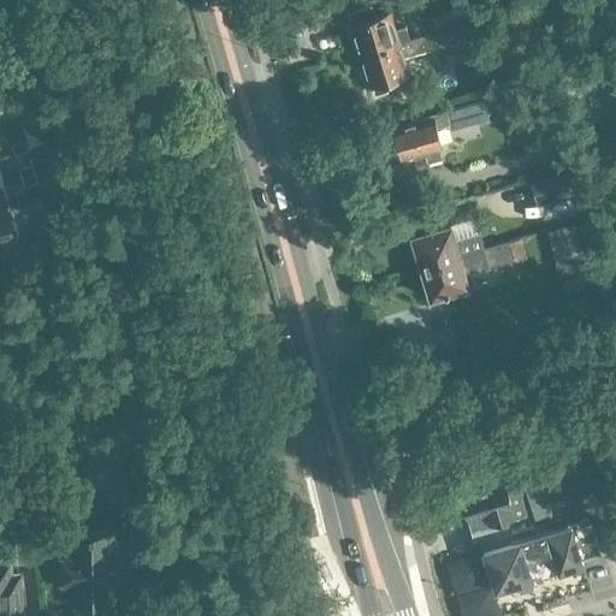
[(359,58),(409,41),(409,40),(406,27),(395,29),(390,12),(374,17),(372,7),(350,13),(354,23),(351,23),(353,25),(348,28),(353,41),(356,41),(357,45),(354,45),(359,58)]
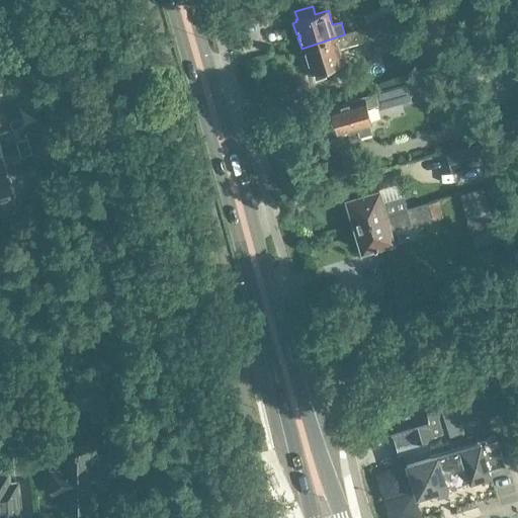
[(350,18),(354,31),(380,24),(375,11),(364,14),(350,18)]
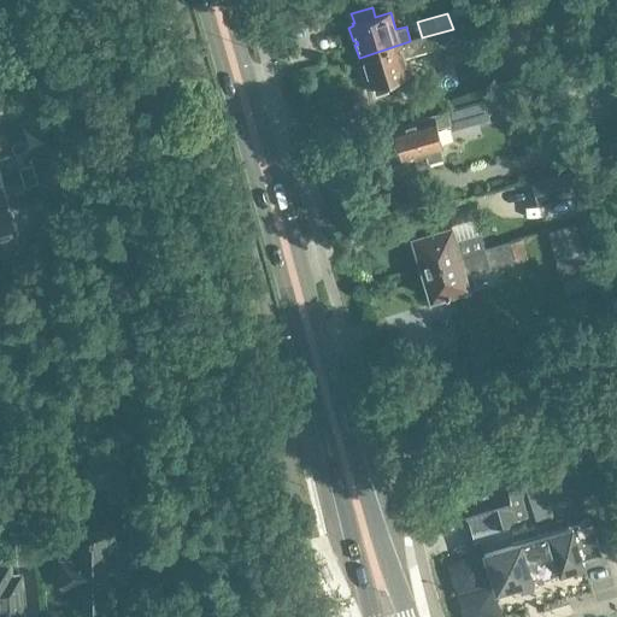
[(413,40),(410,41),(359,58),(360,65),(364,64),(365,69),(362,72),(365,80),(369,81),(370,84),(372,84),(375,93),(388,90),(385,81),(409,74),(404,57),(474,36),(470,24),(453,29),(422,37),(413,40)]
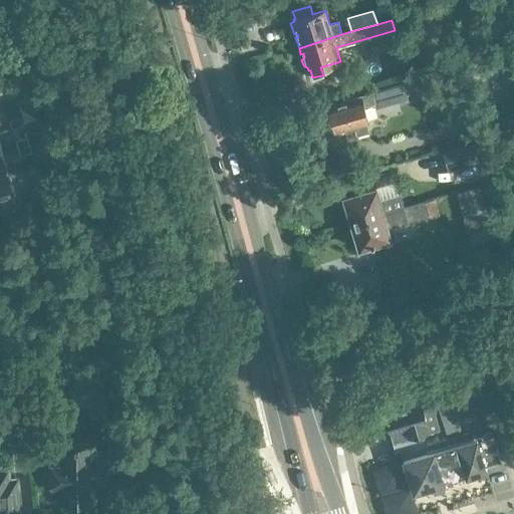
[(347,101),(328,107),(331,119),(329,121),(330,126),(334,127),(335,131),(355,127),(357,135),(367,132),(365,123),(368,122),(363,106),(374,103),(375,106),(399,100),(395,85),(346,99),(347,101)]
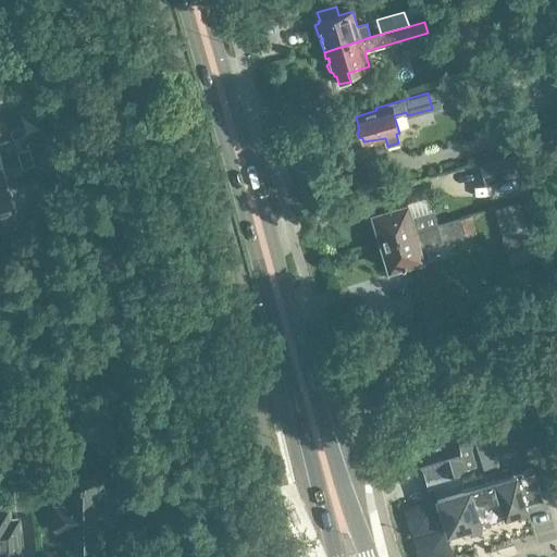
[(11,131),(13,139),(26,135),(24,127),(11,131)]
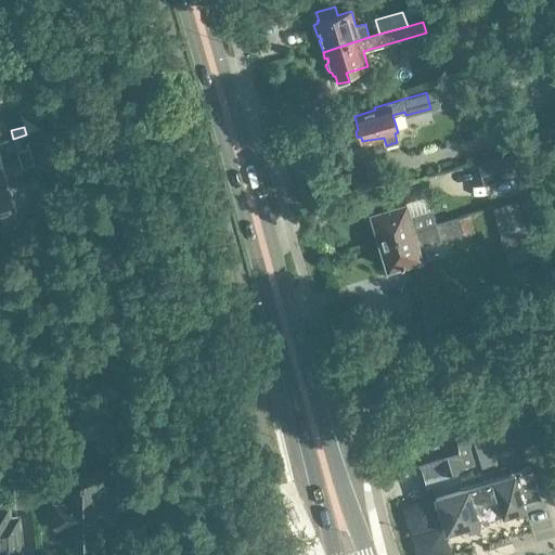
[(30,147),(17,152),(20,159),(33,156),(30,147)]
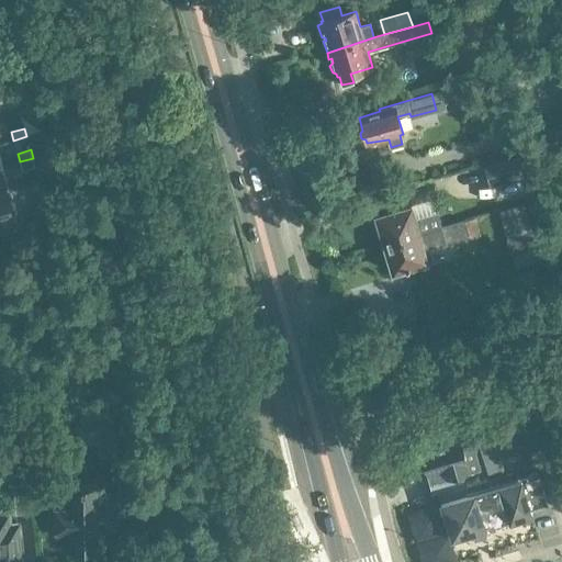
[(33,158),(20,161),(22,170),(35,167),(33,158)]
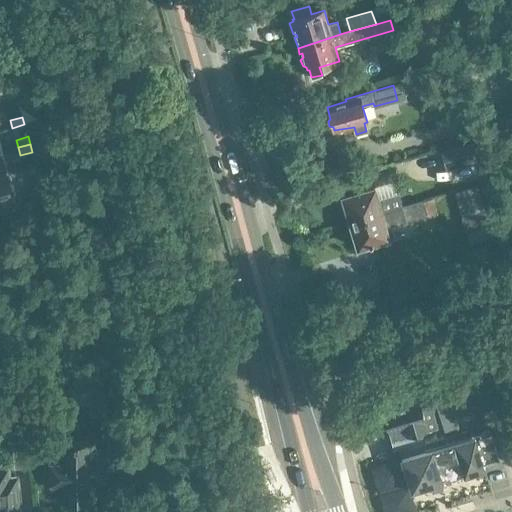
[(452,187),(475,180),(465,145),(442,152),(452,187)]
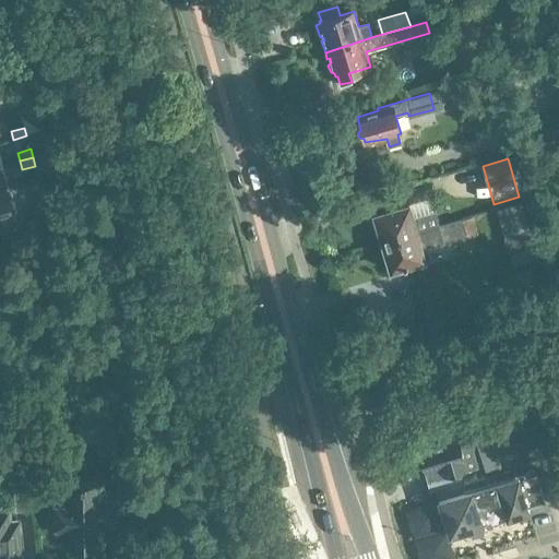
[(9,188),(0,190),(0,232),(19,227),(14,214),(18,213),(9,188)]
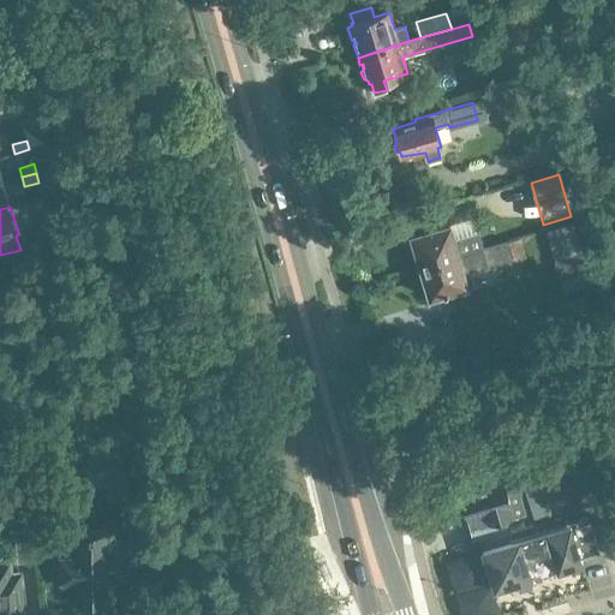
[(416,252),(421,268),(459,257),(483,250),(484,249),(484,246),(479,232),(477,233),(453,239),(449,225),(425,232),(419,224),(412,226),(413,236),(411,237),(412,240),(408,242),(412,254),(416,252)]
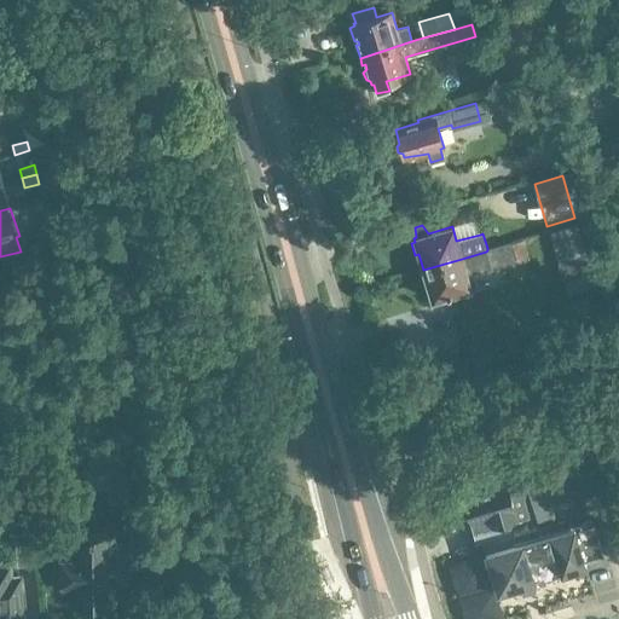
[(487,250),(486,252),(491,268),(516,260),(510,241),(487,250)]
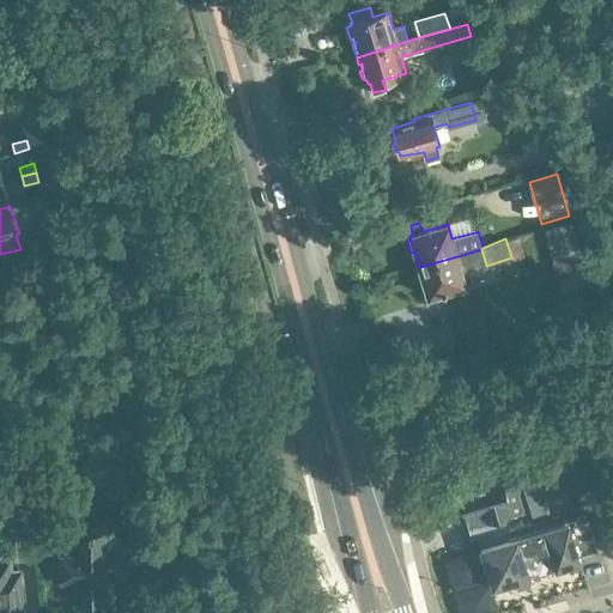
[(466,285),(462,273),(486,266),(481,249),(457,256),(419,267),(423,279),(419,280),(423,293),(426,292),(428,297),(430,303),(450,297),(448,290),(466,285)]
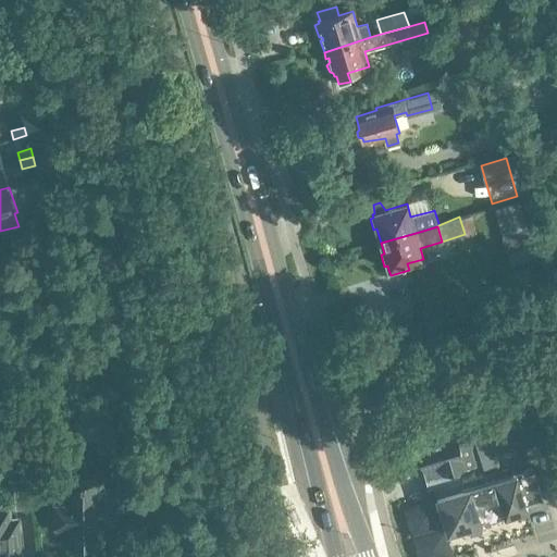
[(508,251),(532,244),(528,229),(504,236),(508,251)]
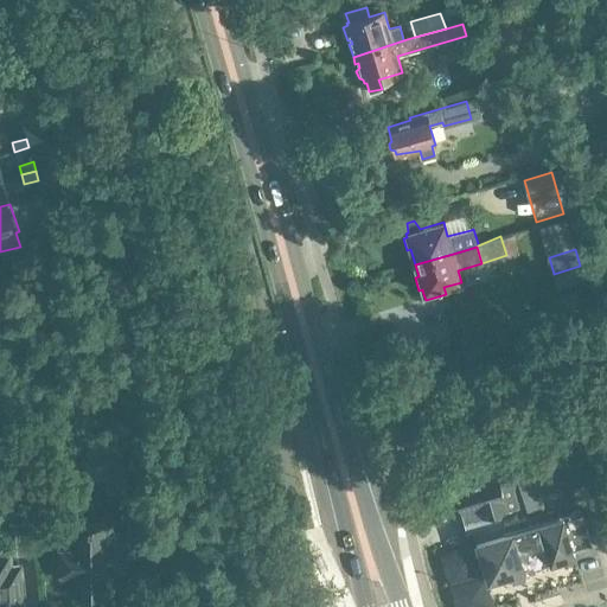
[(590,486),(579,445),(557,451),(560,462),(538,468),(545,493),(567,487),(569,498),(589,492),(588,487),(590,486)]
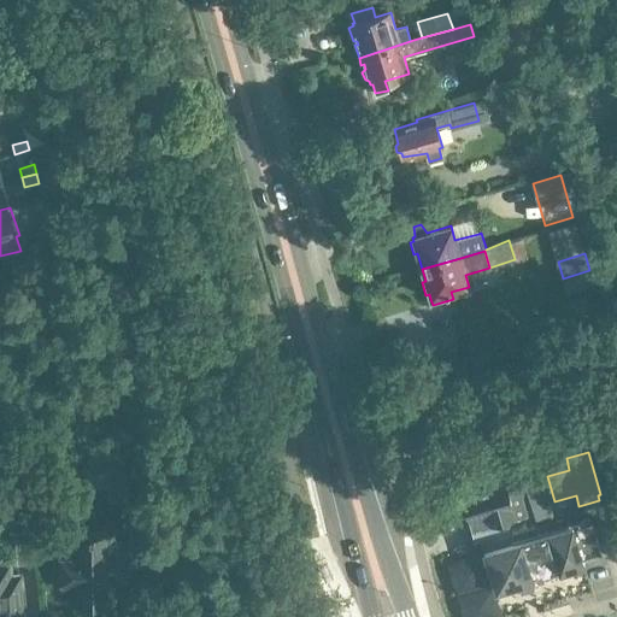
[(538,466),(522,471),(536,519),(552,515),(538,466)]
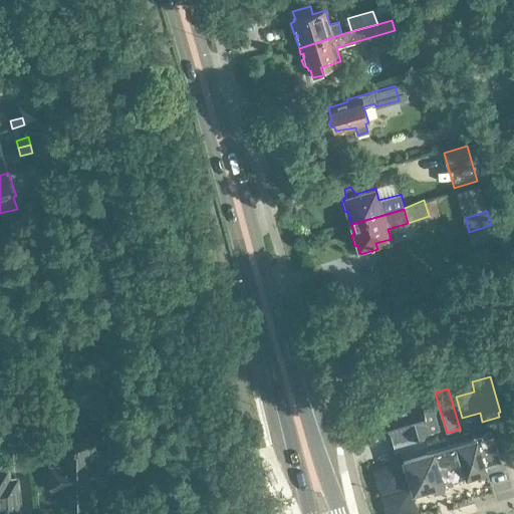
[(408,406),(386,412),(394,442),(437,430),(429,403),(423,405),(421,398),(407,402),(408,406)]
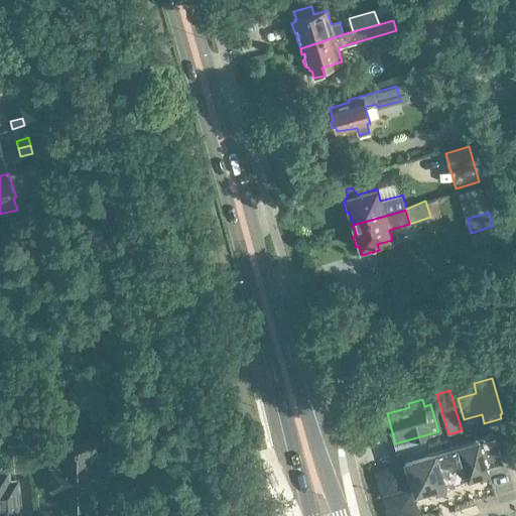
[(515,428),(502,432),(508,458),(515,456),(515,428)]
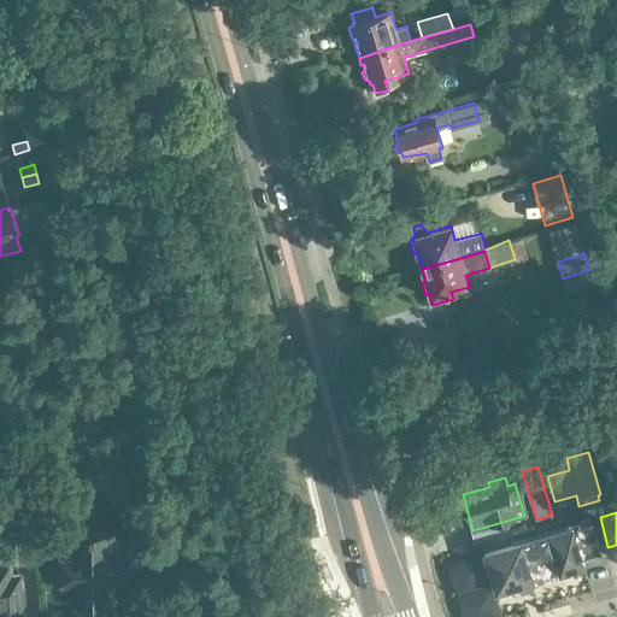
[(581,527),(574,522),(551,529),(548,522),(521,530),(521,533),(512,535),(512,534),(498,538),(481,541),(485,552),(497,589),(516,585),(517,583),(521,594),(535,589),(532,580),(583,563),(582,558),(600,552),(592,523),(591,524),(581,527)]
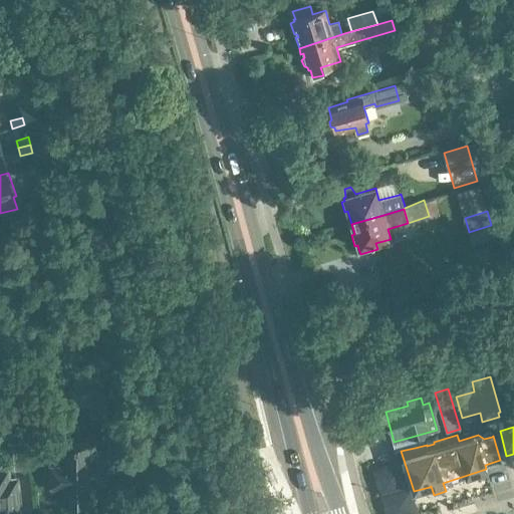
[(93,444),(59,444),(60,464),(51,464),(51,488),(60,488),(60,503),(94,503),(94,483),(118,482),(117,453),(93,454),(93,444)]
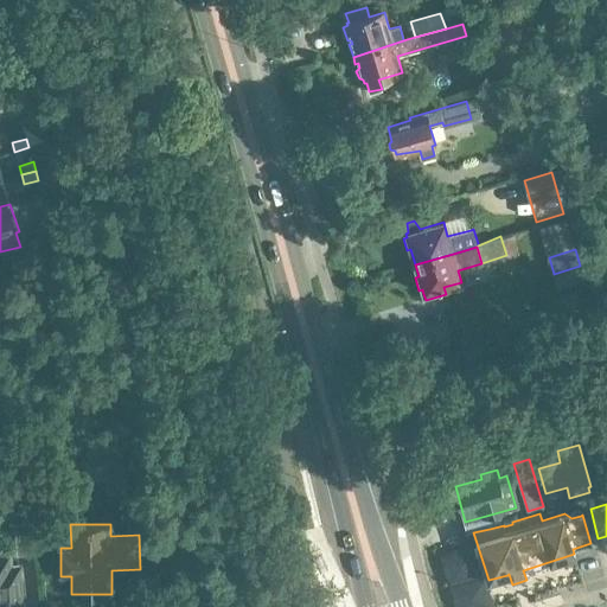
[(2,557),(0,557),(0,606),(6,606),(5,587),(21,585),(19,567),(4,569),(2,557)]
